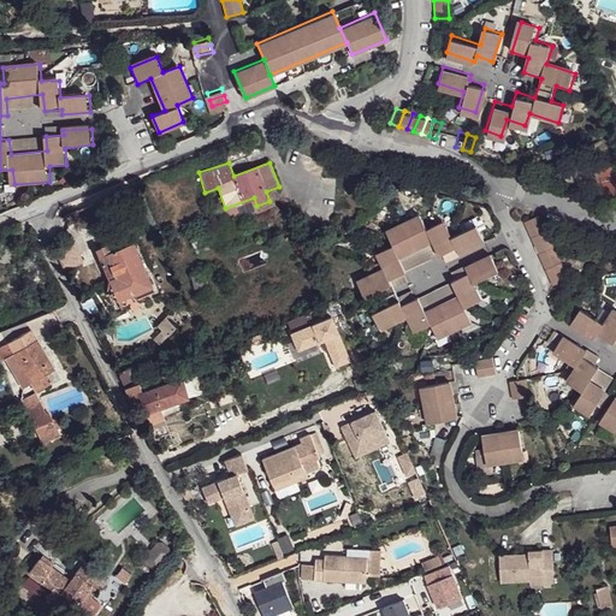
[(503,282),(498,266),(469,273),(471,278),(456,285),(461,296),(422,311),(416,296),(403,302),(396,282),(412,276),(406,261),(443,247),(450,262),(462,256),(462,260),(493,250),(485,232),(461,243),(452,226),(439,232),(436,218),(396,232),(400,246),(385,253),(390,266),(361,277),(366,295),(378,290),(384,306),(372,309),(377,325),(404,315),(413,332),(427,327),(433,339),(471,325),(466,313),(483,307),(477,291),(503,282)]
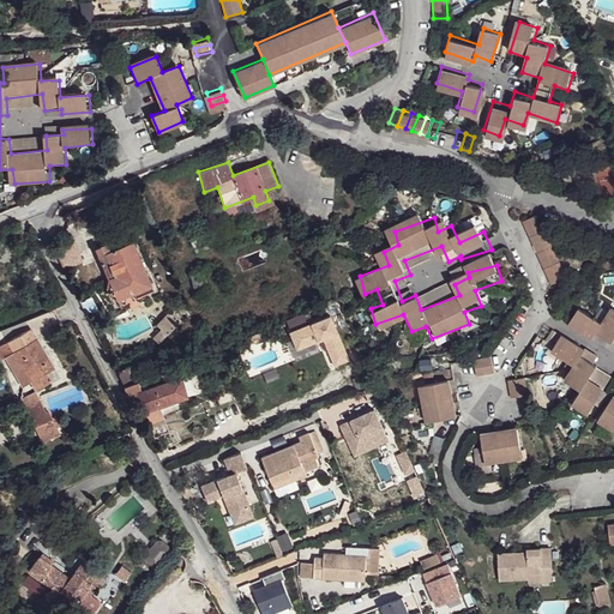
[(551,227),(534,230),(561,298),(577,290),(551,227)]
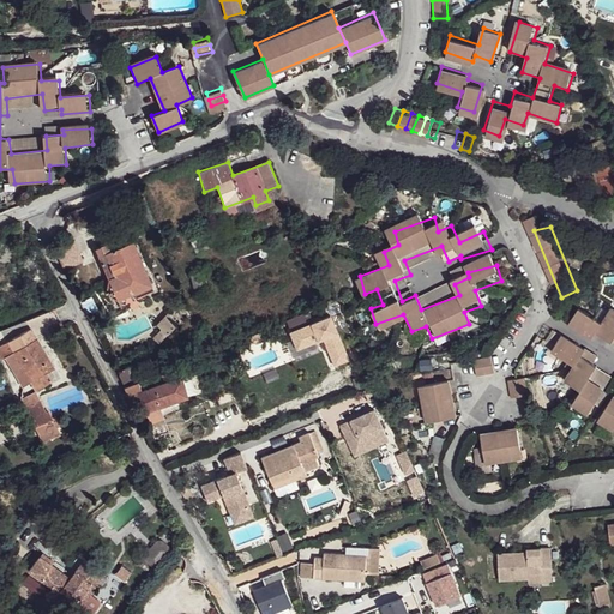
[(116,246),(114,240),(96,248),(98,254),(116,246)]
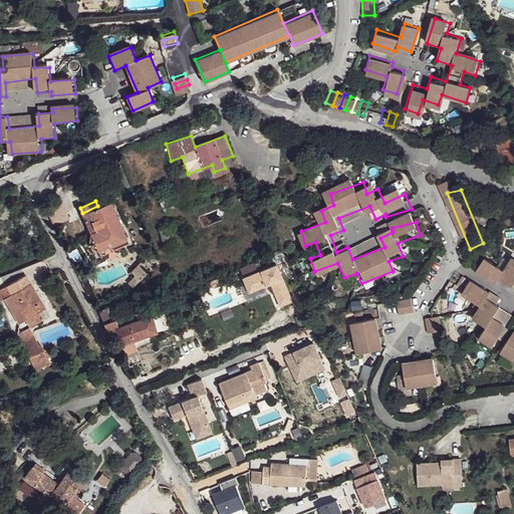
[(129,240),(110,201),(97,206),(82,213),(91,234),(90,240),(92,246),(98,251),(112,244),(114,248),(120,244),(129,240)]
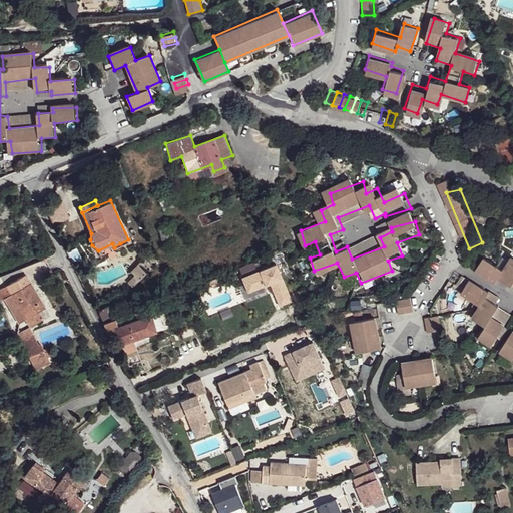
[(47,210),(54,225),(70,217),(62,203),(47,210)]
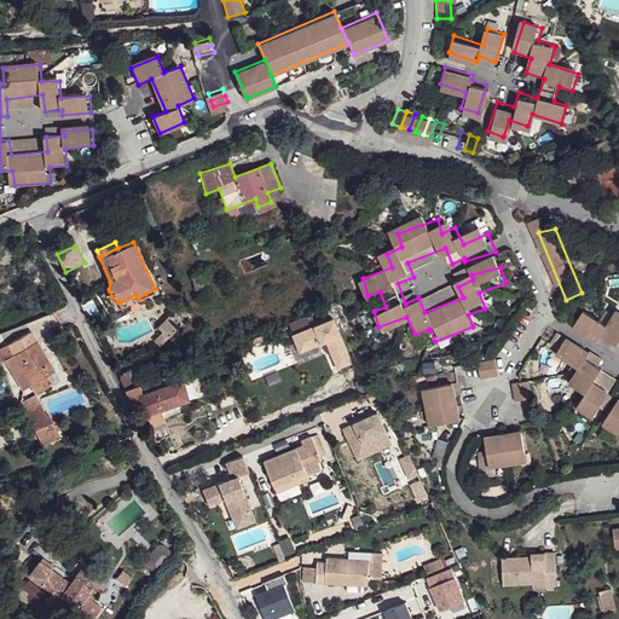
[(148,299),(145,294),(138,299),(136,294),(119,302),(122,310),(148,299)]
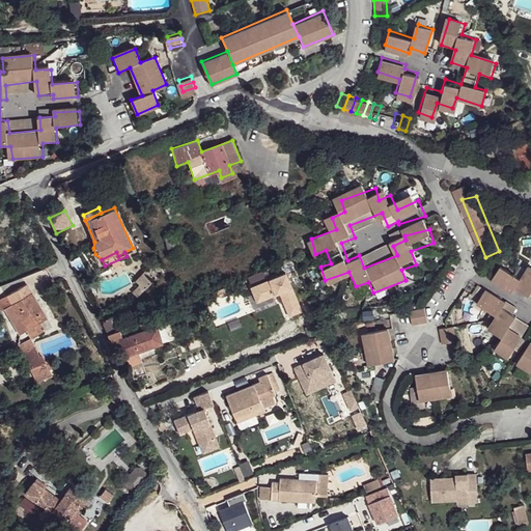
[(156,276),(147,270),(139,281),(142,283),(136,291),(142,297),(143,294),(156,276)]
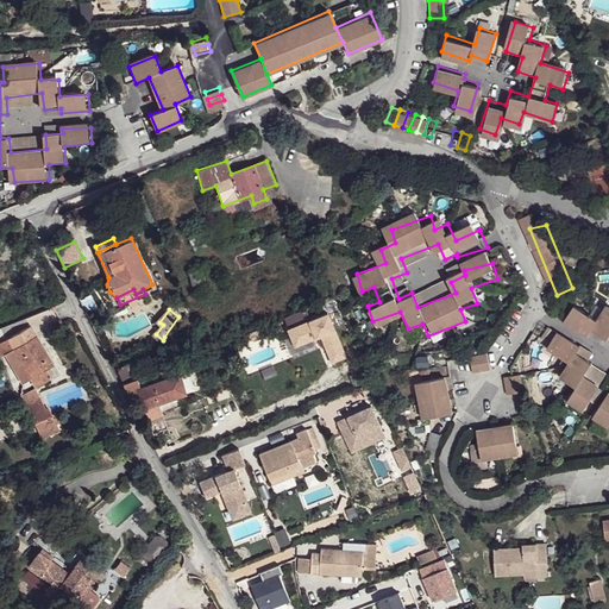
[(582,318),(573,331),(595,347),(598,343),(608,351),(608,328),(606,334),(582,318)]
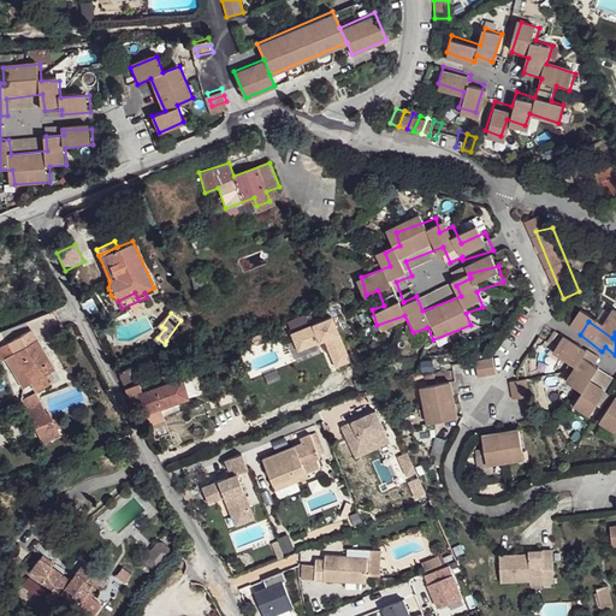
[(33,330),(5,344),(18,378),(22,388),(31,384),(36,392),(59,379),(33,330)]
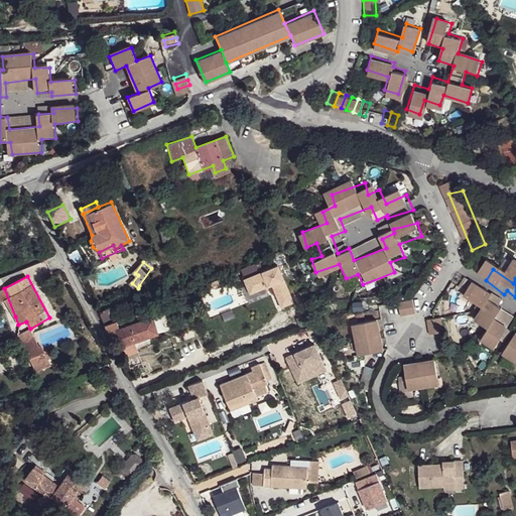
[(0,290),(5,300),(15,316),(4,288),(0,290)]
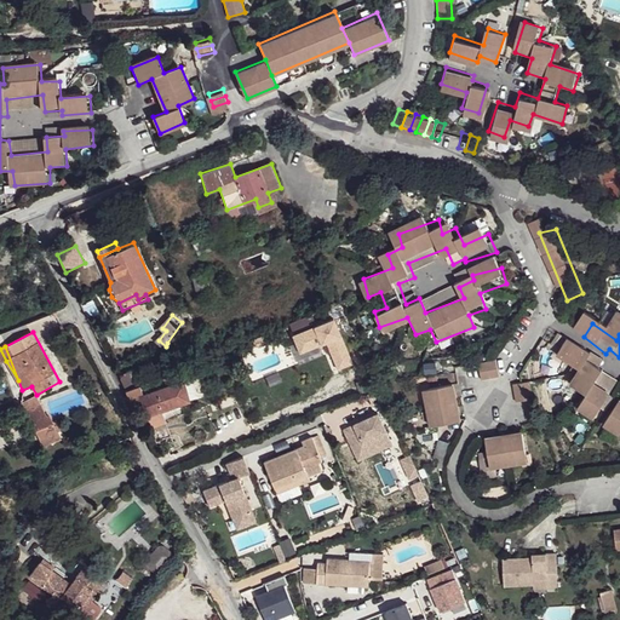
[(574,349),(564,365),(587,383),(579,395),(591,405),(583,415),(596,424),(613,402),(603,392),(610,380),(596,369),(600,366),(574,349)]
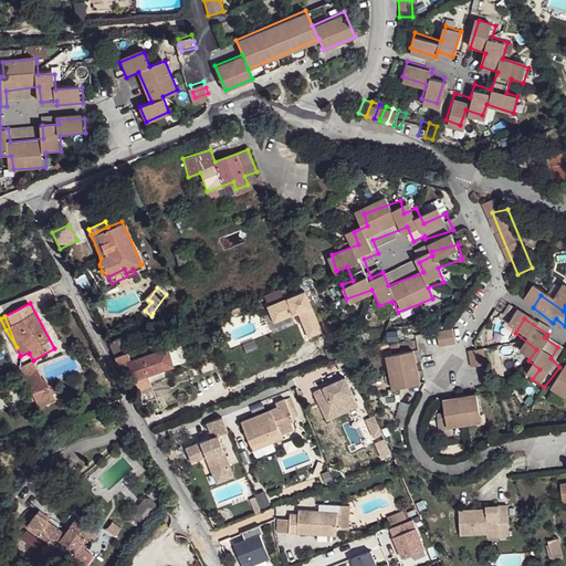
[(446,333),(447,348),(458,346),(457,331),(446,333)]
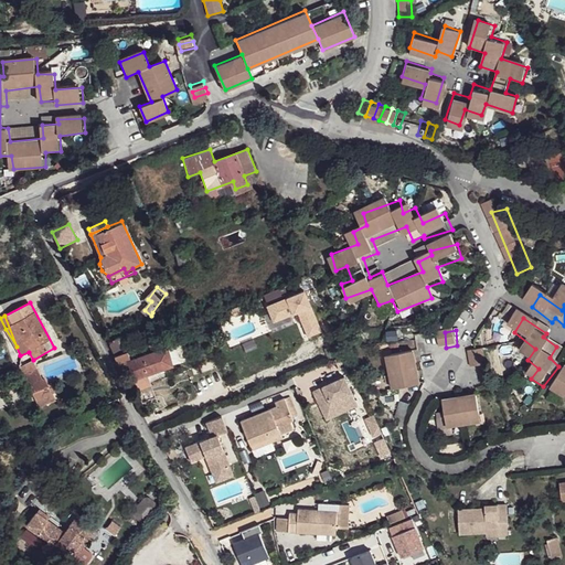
[(436,333),(436,350),(446,348),(445,332),(436,333)]
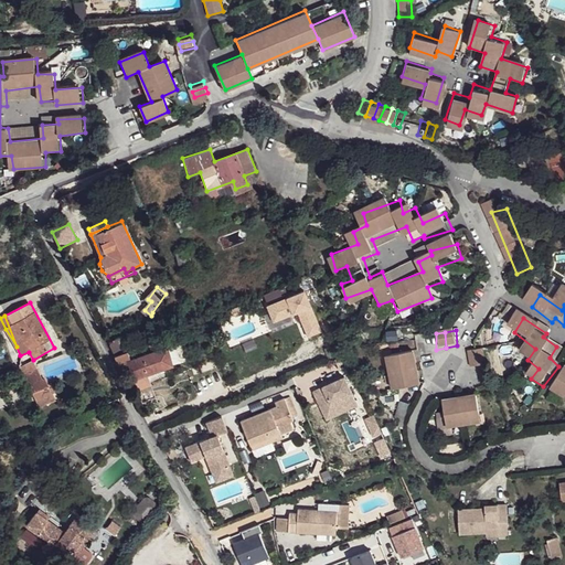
[(135,380),(174,369),(169,351),(167,352),(164,343),(152,347),(155,354),(134,360),(131,352),(118,355),(120,364),(126,363),(127,368),(131,366),(135,380)]
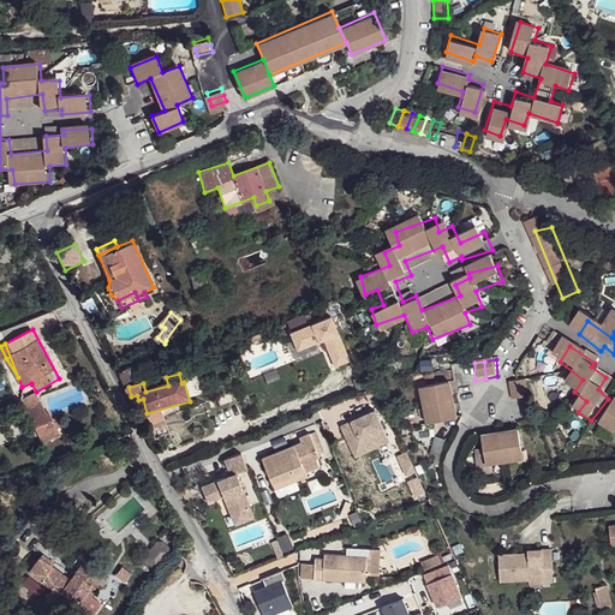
[(191,381),(184,382),(190,401),(196,400),(191,381)]
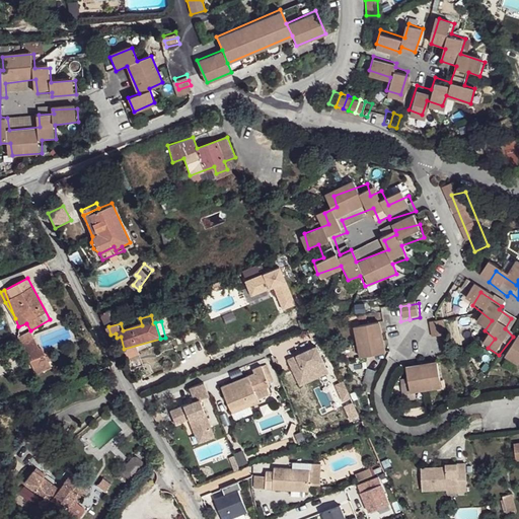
[(431,323),(432,331),(445,327),(444,321),(431,323)]
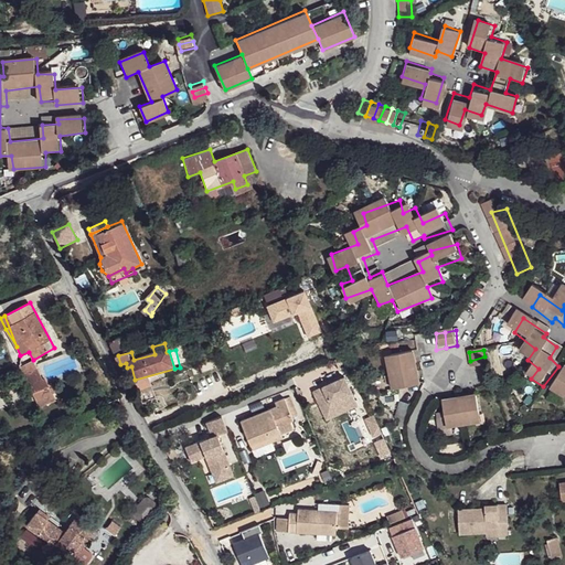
[(388,356),(394,391),(423,385),(416,351),(388,356)]
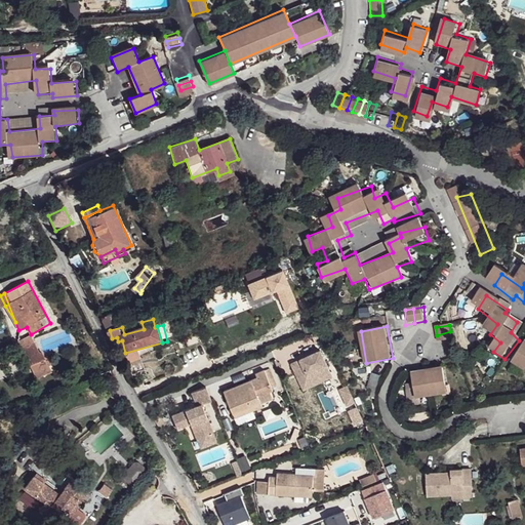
[(437,335),(438,342),(451,340),(450,331),(437,335)]
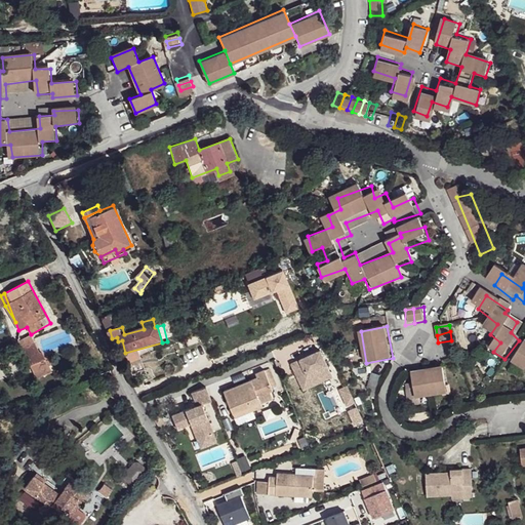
[(33,336),(23,341),(26,350),(35,345),(33,336)]
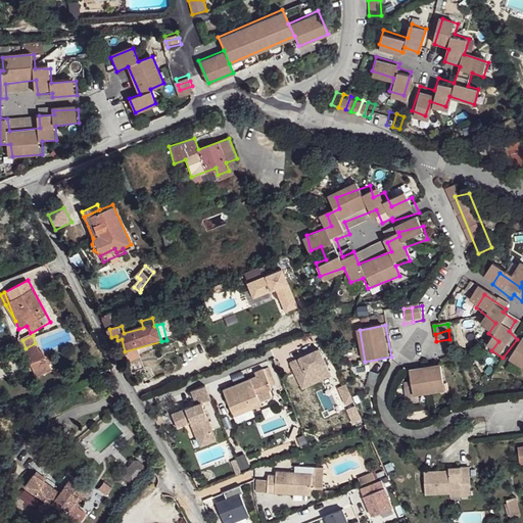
[(35,343),(26,348),(30,360),(45,353),(44,351),(42,352),(35,343)]
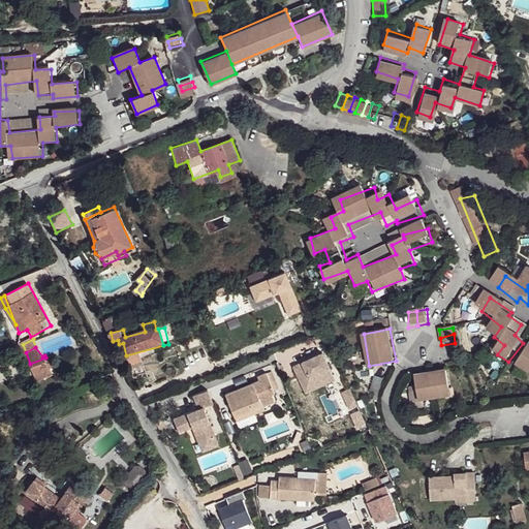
[(142,362),(138,352),(126,355),(129,365),(142,362)]
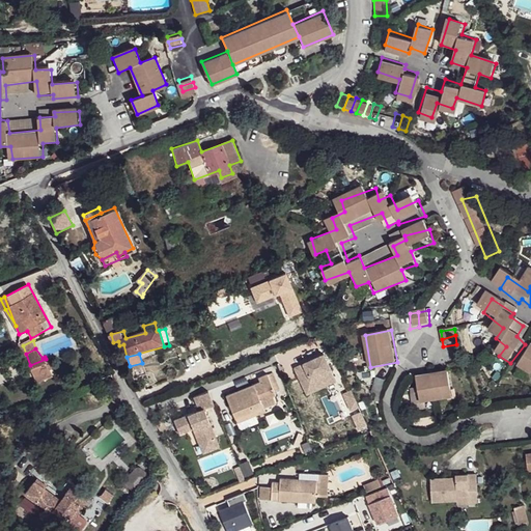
[(323,354),(294,367),(301,383),(310,379),(313,385),(333,376),(323,354)]
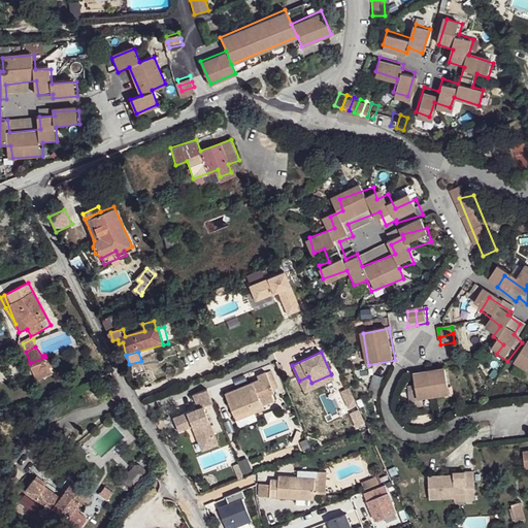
[(527,353),(519,368),(527,375),(527,374),(527,353)]
